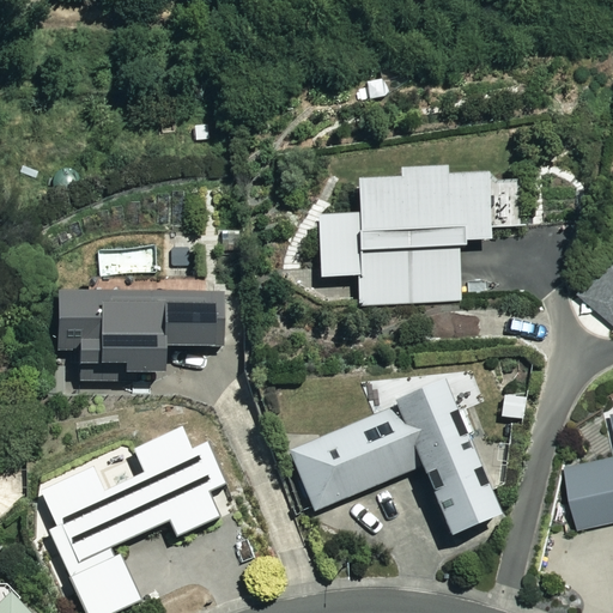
[(492,226),(523,225),(522,183),(490,184),(489,174),(448,176),(448,168),(400,170),(400,180),(357,182),(359,214),(319,217),(322,278),(358,277),(360,305),(466,301),(462,240),(492,238),(492,226)]
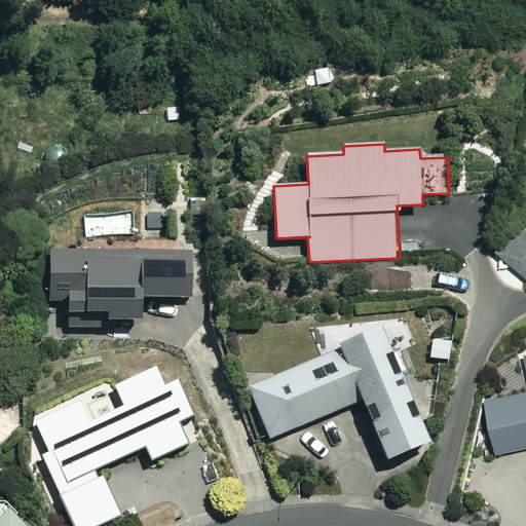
[(50,305),(69,305),(69,329),(105,329),(105,322),(144,321),(143,299),(191,298),(190,253),(49,255),(50,305)]
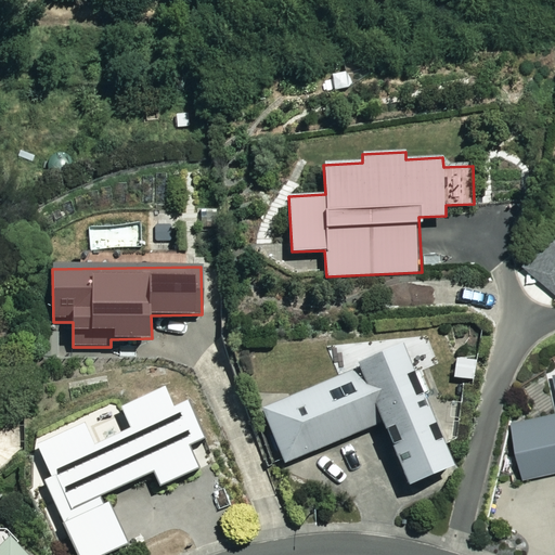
[(437,363),(425,334),(349,365),(352,372),(263,409),(285,462),(384,422),(409,483),(453,465),(427,401),(418,405),(407,375),(437,363)]
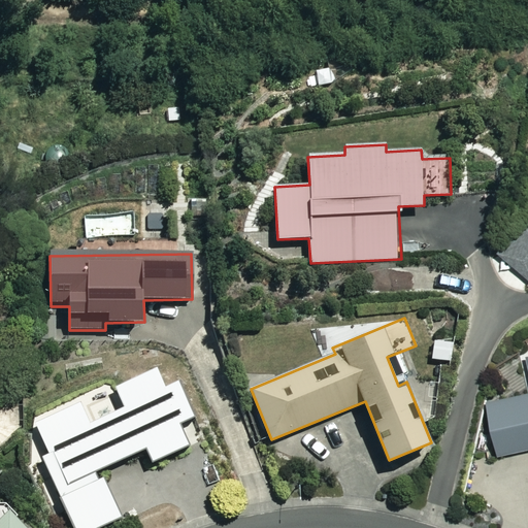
[(165,388),(156,368),(117,386),(126,407),(90,424),(80,402),(35,423),(50,454),(42,457),(73,527),(98,527),(121,518),(99,469),(146,449),(153,462),(203,439),(177,382),(165,388)]
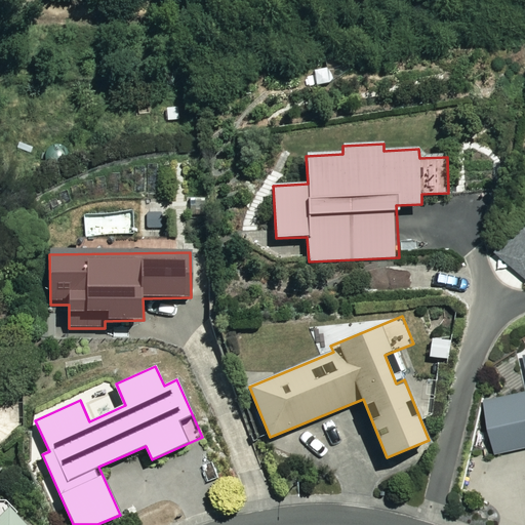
[(524,390),(486,399),(498,451),(524,445),(524,390)]
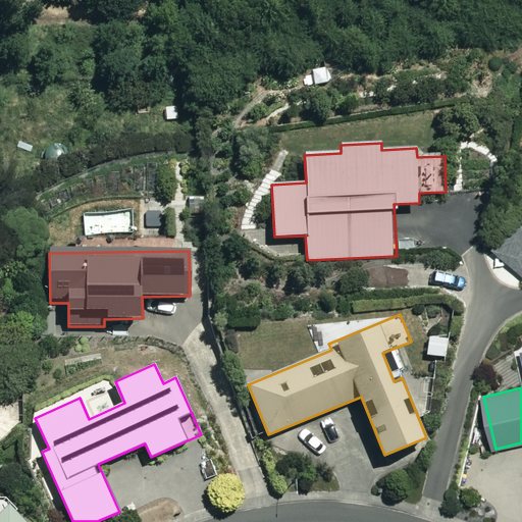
[(0,521),(28,521),(0,490),(0,521)]
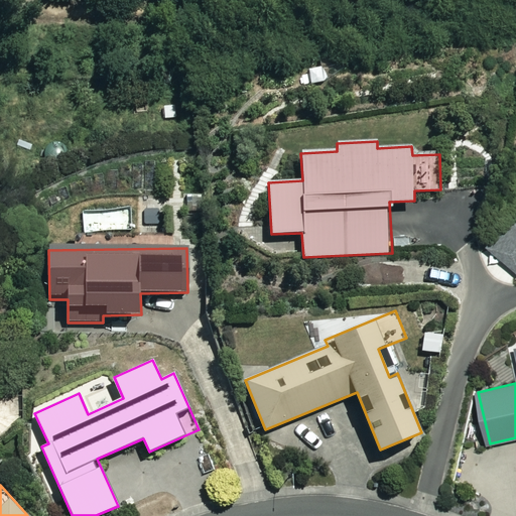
All buildings are outlined.
